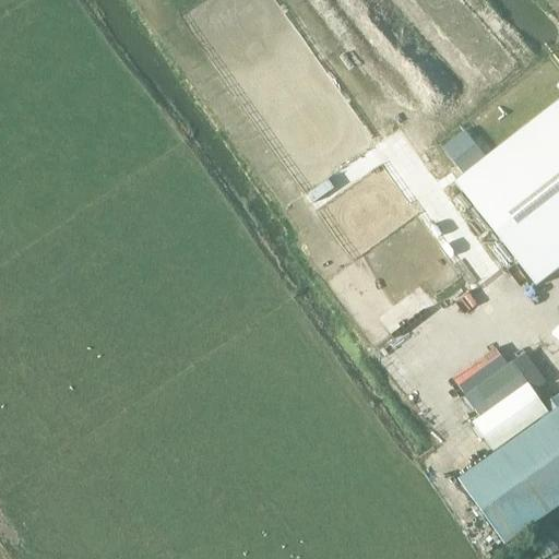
[(558,97),(454,181),(535,288),(558,269),(558,97)]
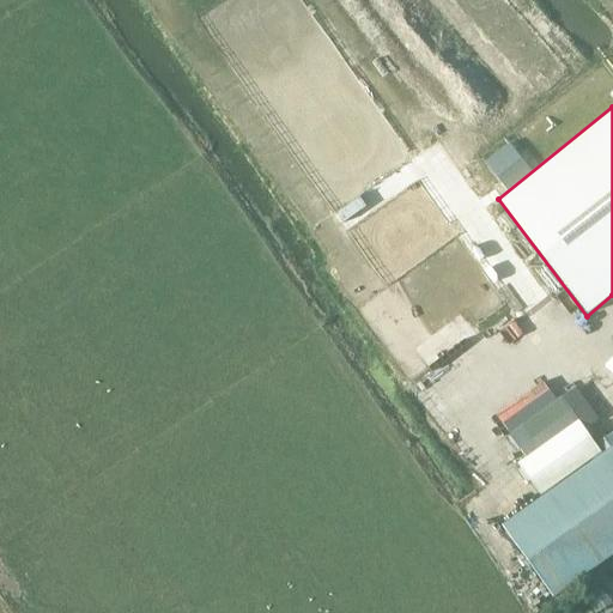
[(533,304),(550,293),(538,274),(521,286),(533,304)]
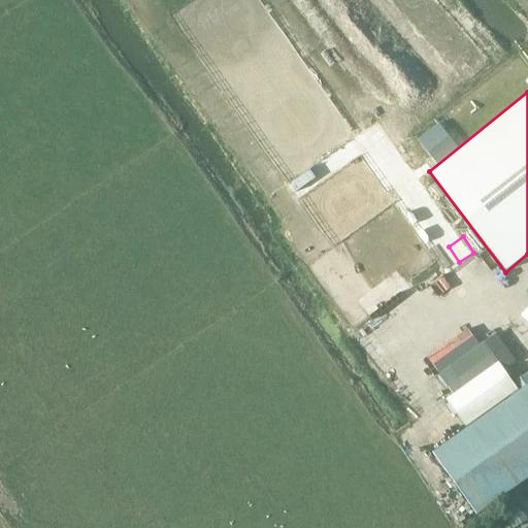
[(470,292),(481,284),(465,264),(455,273),(470,292)]
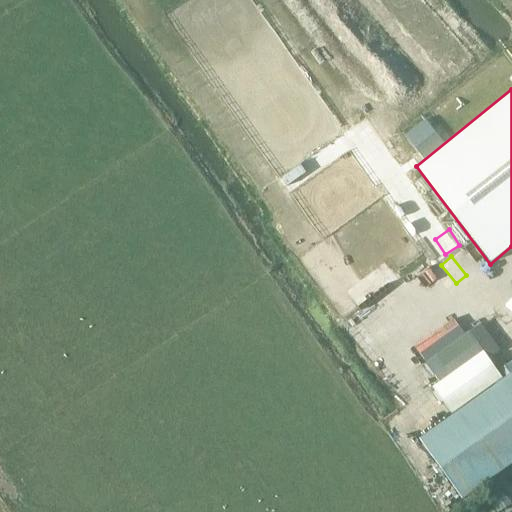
[(452,416),(503,380),(483,351),(432,387),(452,416)]
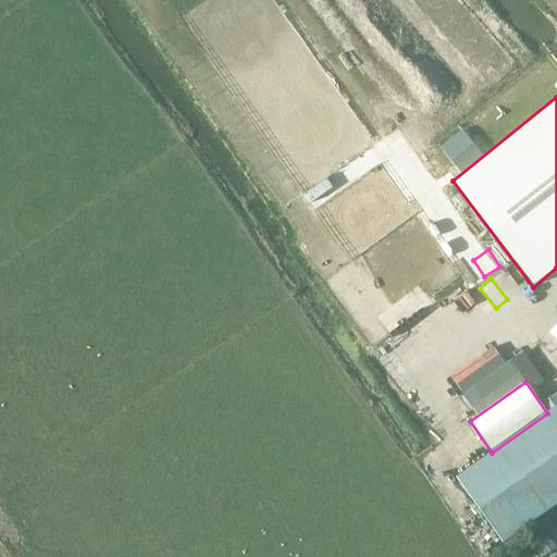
[(556,406),(547,413),(492,453),(456,478),(502,543),(556,503),(556,406)]
